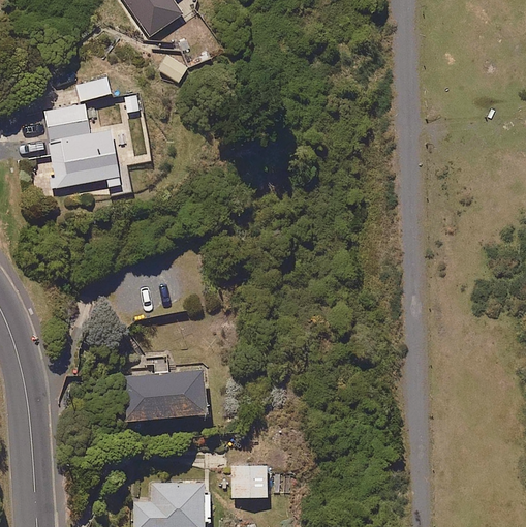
[(123,0),(148,36),(181,14),(171,0),(123,0)]
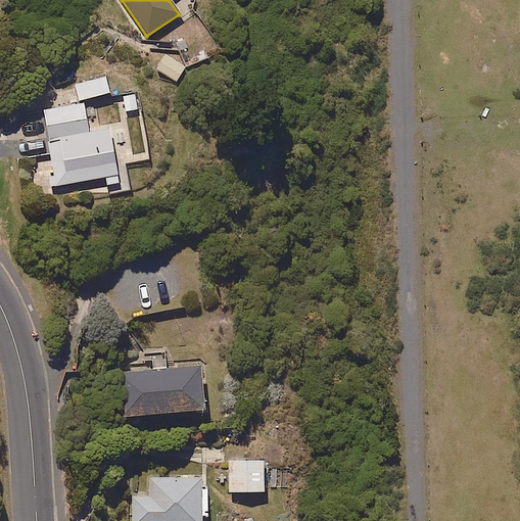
[(185,66),(164,54),(156,68),(176,81),(185,66)]
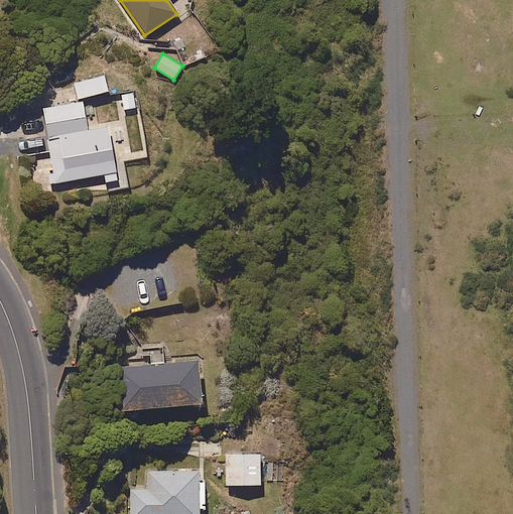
[(107,92),(104,76),(74,82),(77,98),(107,92)]
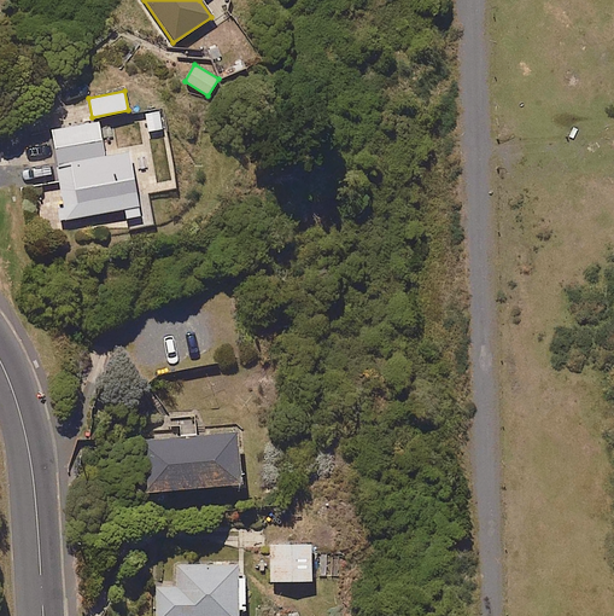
[(162,110),(142,111),(144,133),(164,132),(162,110)]
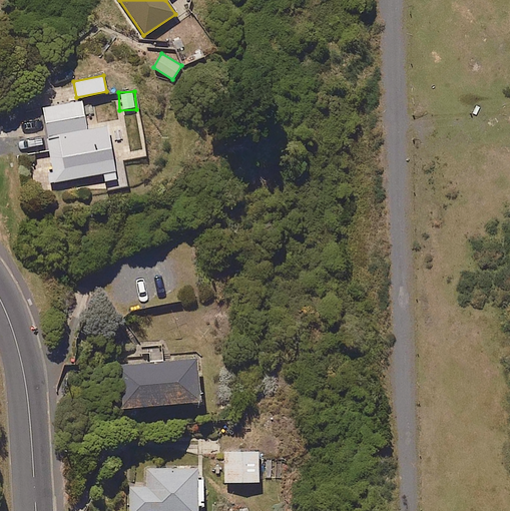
[(53,180),(103,173),(104,180),(115,178),(114,171),(107,126),(85,129),(80,100),(42,106),(53,180)]
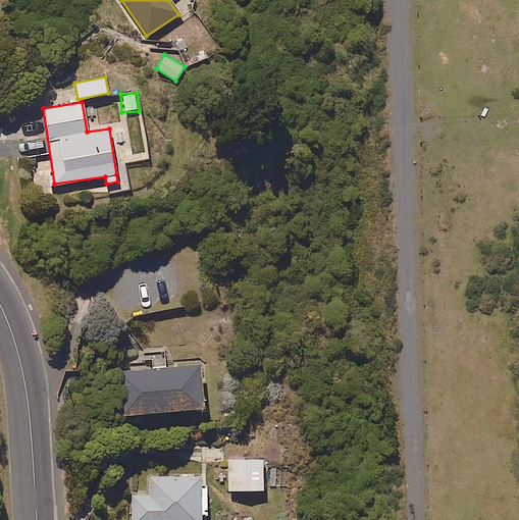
[(201,366),(118,371),(122,416),(204,410),(201,366)]
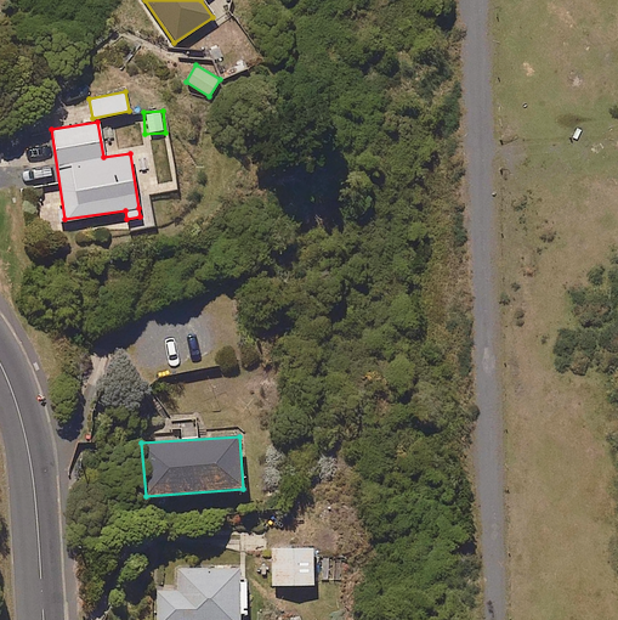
[(313,547),(271,548),(272,586),(315,585),(313,547)]
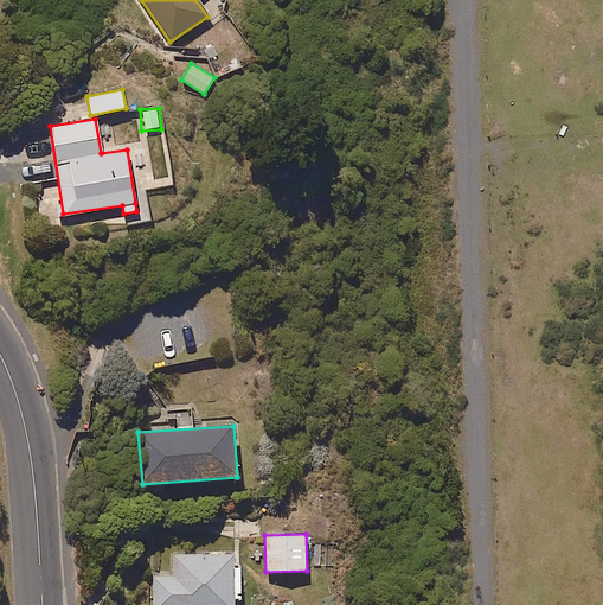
[(241,599),(241,568),(233,568),(232,551),(168,552),(168,572),(152,572),(151,604),(235,604),(235,599),(238,599),(241,599)]
